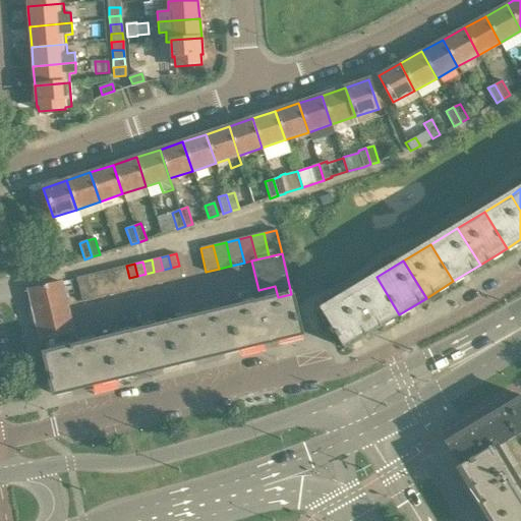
[(129,278),(126,266),(118,268),(121,280),(129,278)]
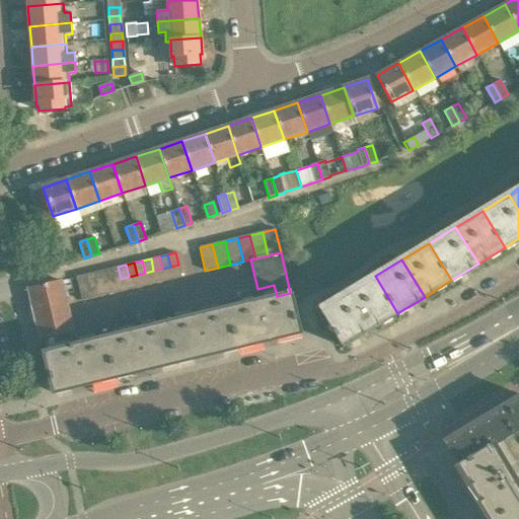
[(178,265),(170,267),(173,279),(181,277),(178,265)]
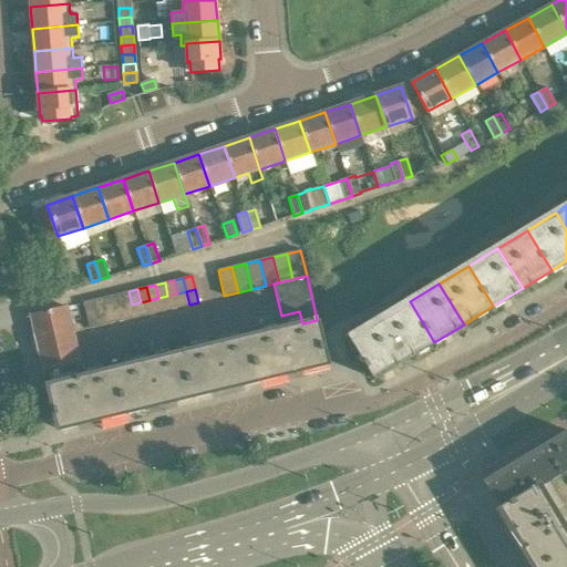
[(132,305),(129,291),(120,294),(122,307),(132,305)]
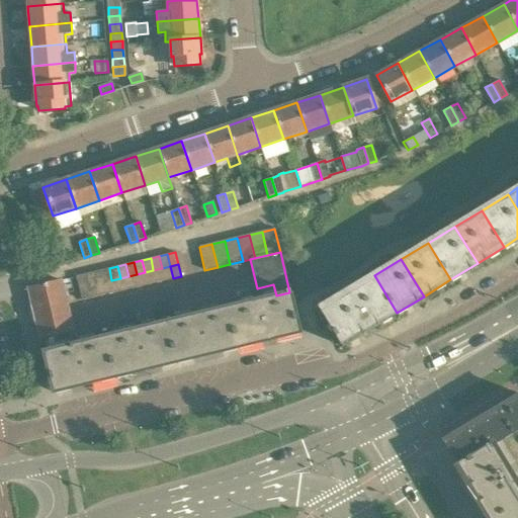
[(165,280),(173,278),(170,266),(162,268),(165,280)]
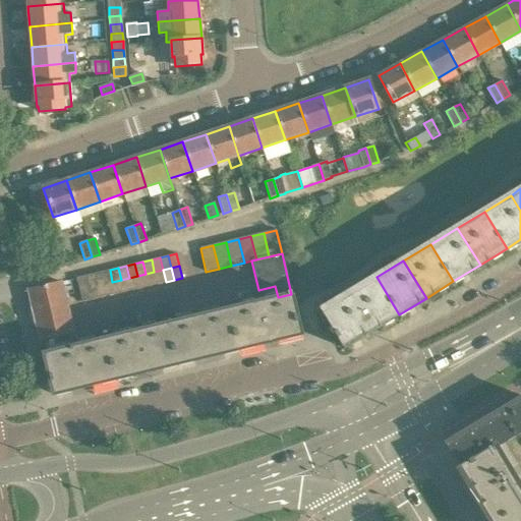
[(104,284),(112,282),(110,270),(101,272),(104,284)]
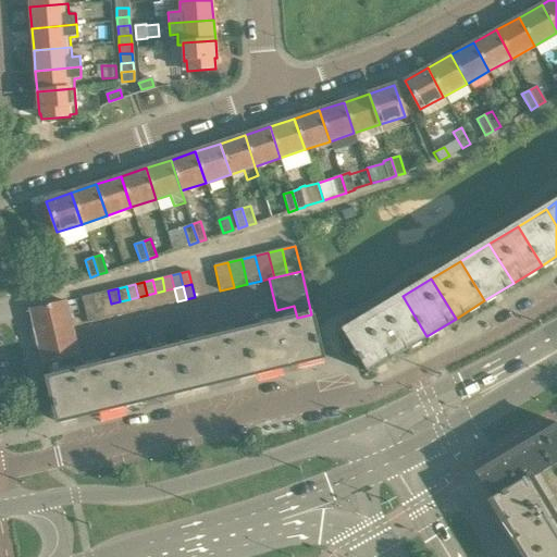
[(164,291),(168,304),(177,301),(174,288),(164,291)]
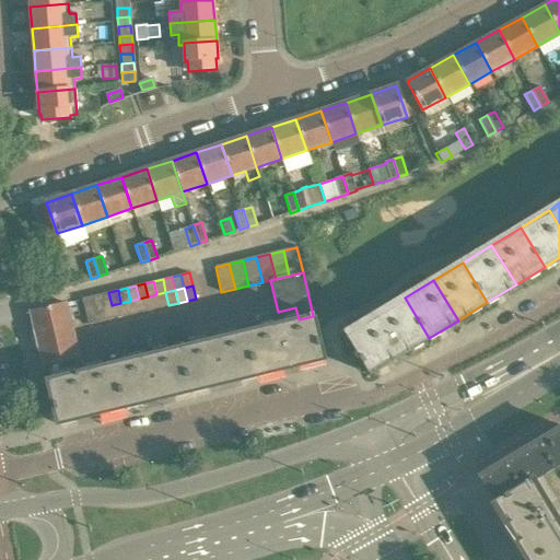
[(103,307),(112,305),(108,292),(100,294),(103,307)]
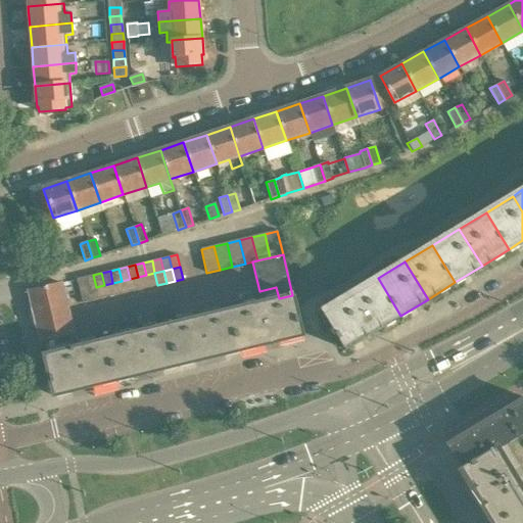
[(149,287),(157,285),(154,273),(146,275),(149,287)]
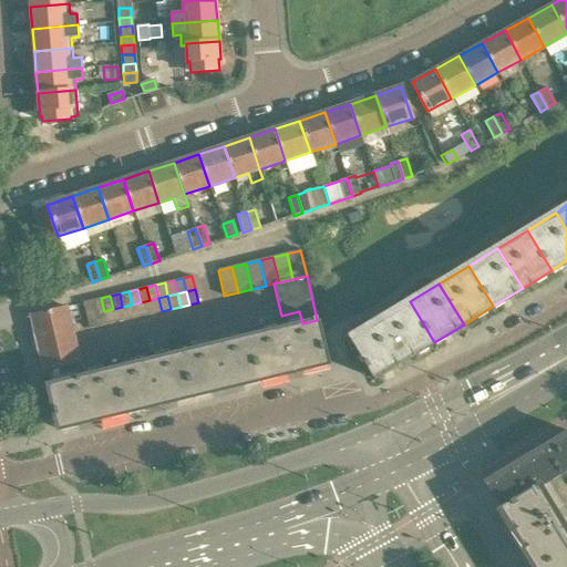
[(104,311),(101,298),(92,300),(95,313),(104,311)]
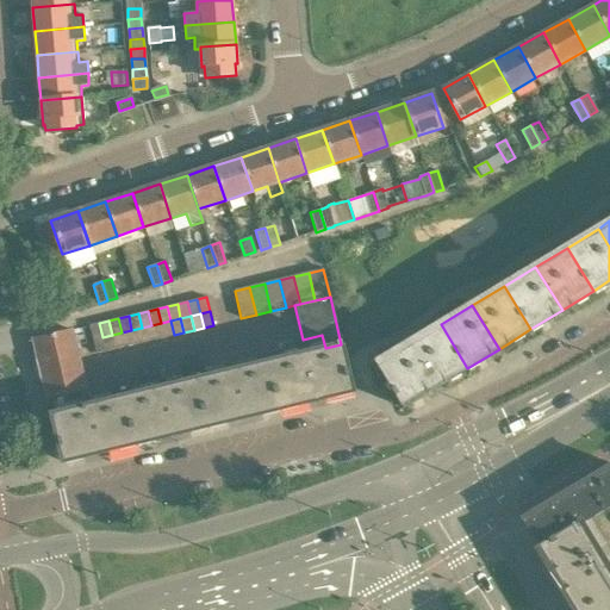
[(174,335),(170,321),(161,323),(165,337),(174,335)]
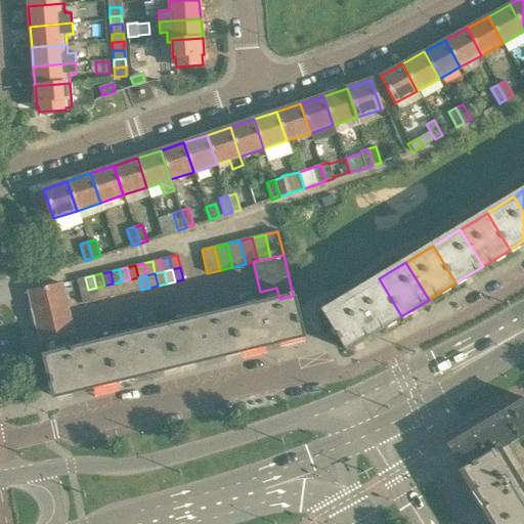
[(85,277),(77,279),(80,292),(88,290),(85,277)]
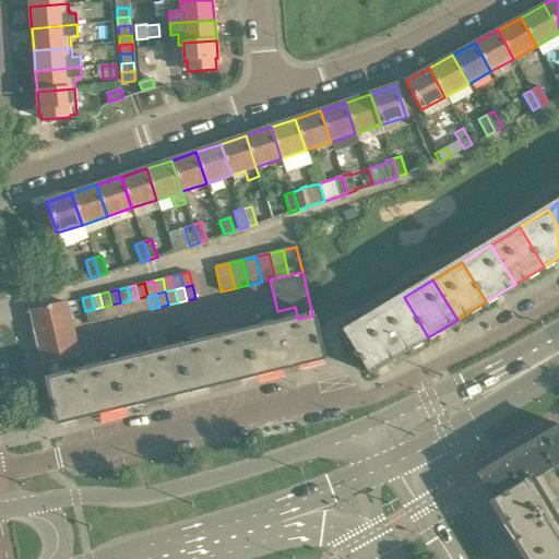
[(147,296),(139,298),(142,311),(151,309),(147,296)]
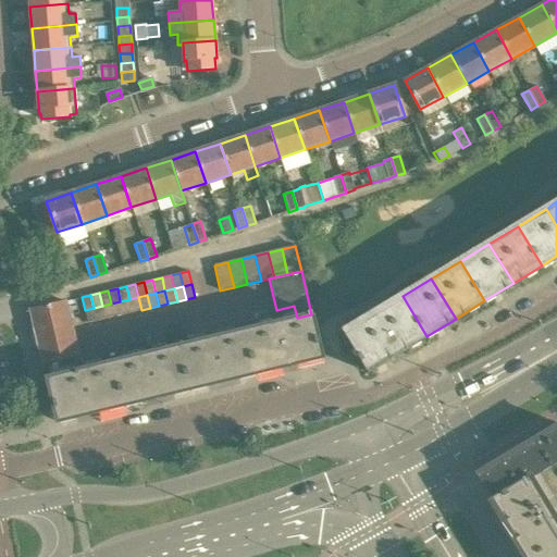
[(373,313),(398,354),(426,336),(403,296),(373,313)]
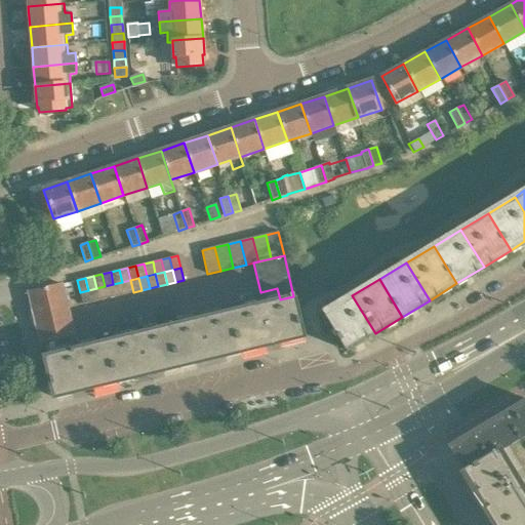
[(124,294),(133,292),(130,280),(122,282),(124,294)]
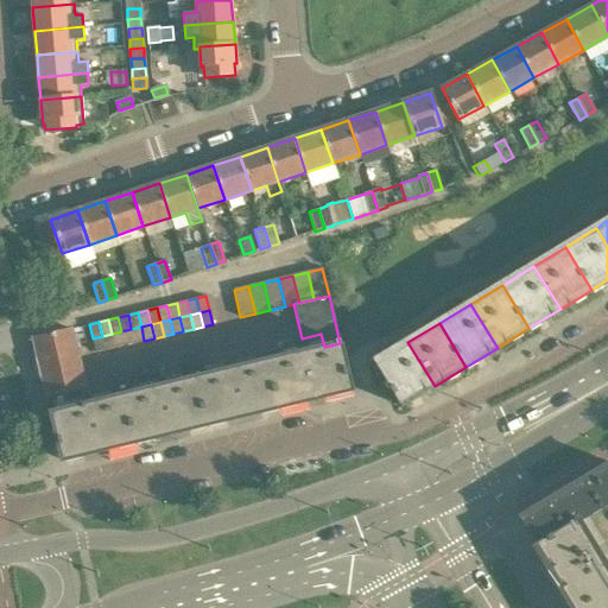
[(144,341),(141,327),(131,329),(134,343),(144,341)]
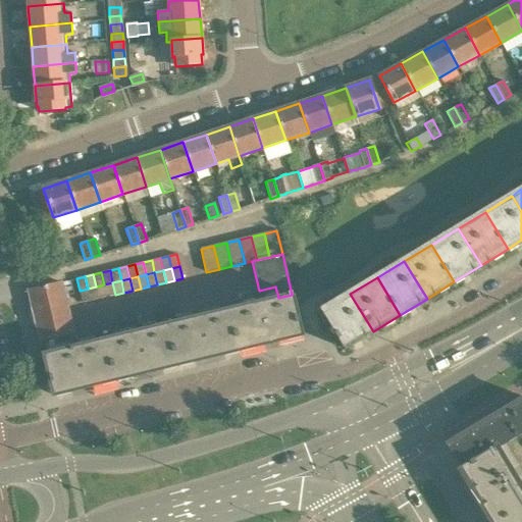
[(42,341),(45,355),(76,347),(60,282),(29,290),(41,342),(42,341)]
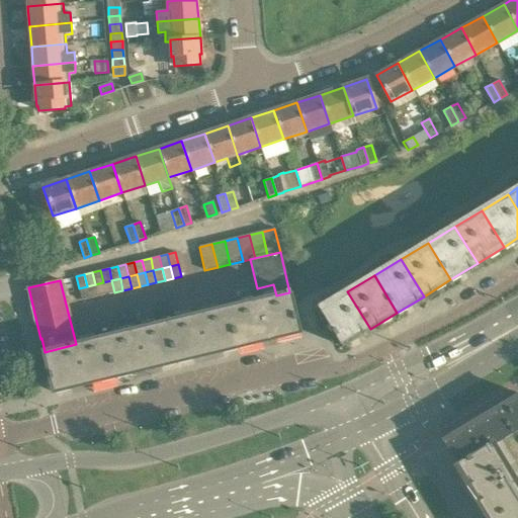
[(103,282),(106,294),(114,292),(111,280),(103,282)]
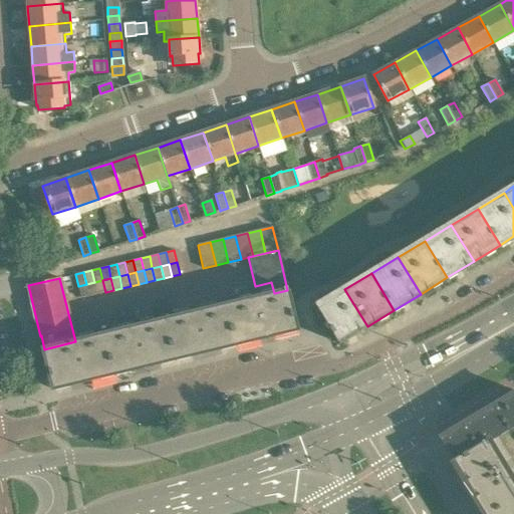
[(97,294),(105,292),(102,280),(94,282),(97,294)]
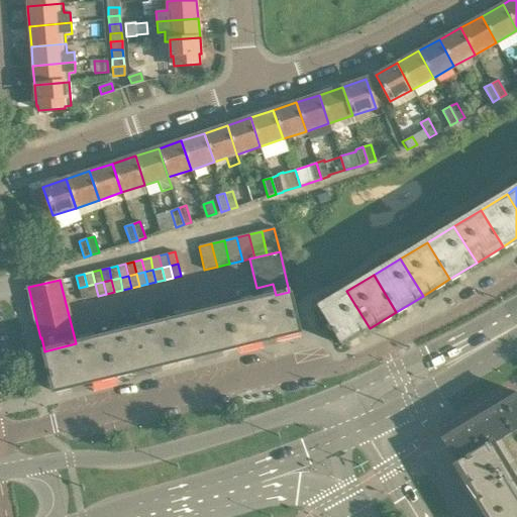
[(95,284),(87,286),(90,298),(98,296),(95,284)]
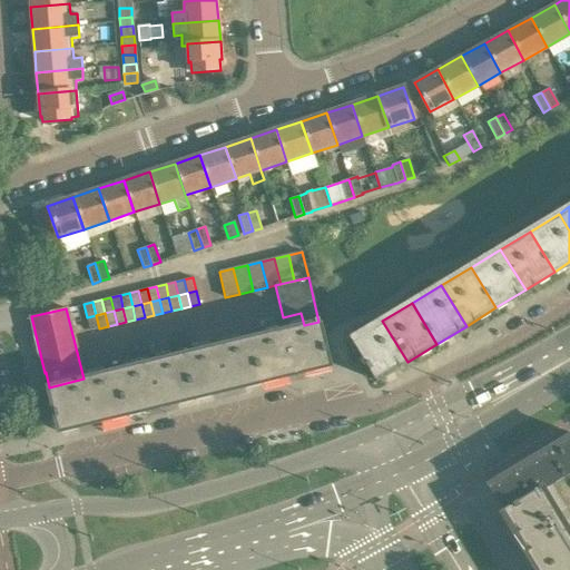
[(96,315),(87,317),(89,331),(99,328),(96,315)]
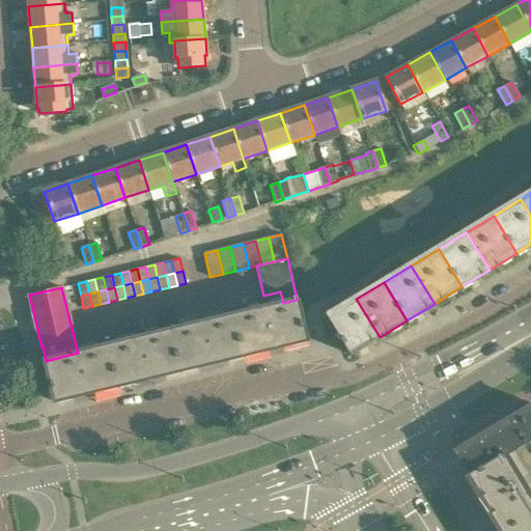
[(380,337),(356,299),(328,316),(342,339),(341,339),(351,355),(380,337)]
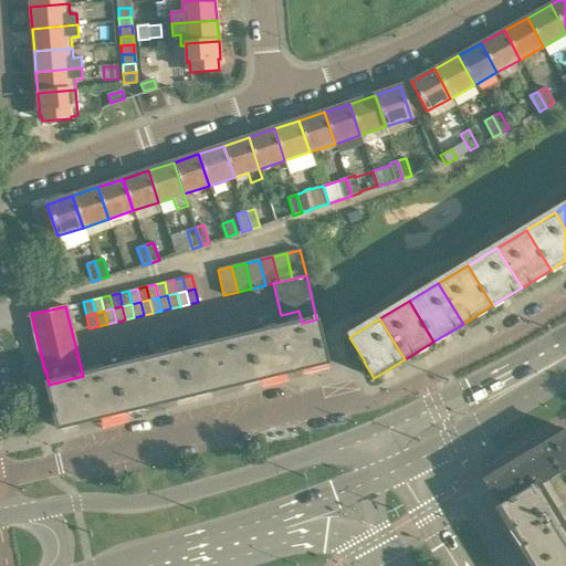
[(302,323),(250,336),(260,380),(327,364),(316,320),(302,323)]
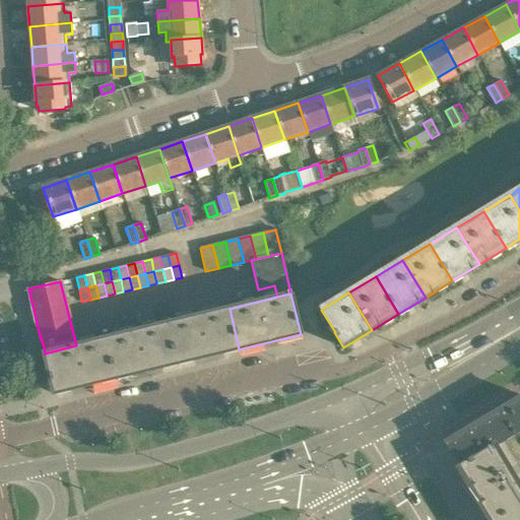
[(177,364),(239,349),(230,309),(168,323),(177,364)]
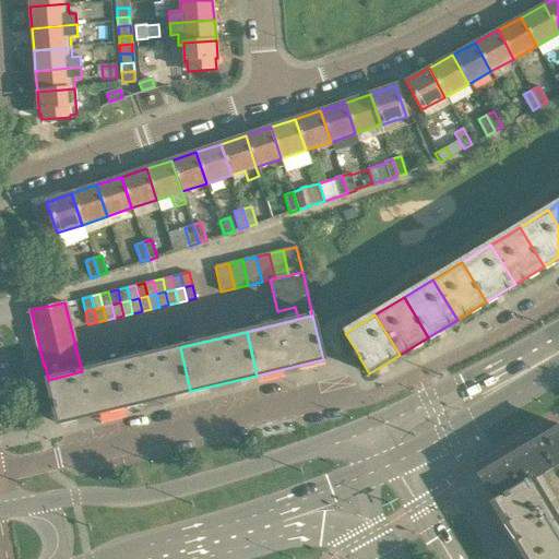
[(180,347),(114,364),(123,407),(190,391),(180,347)]
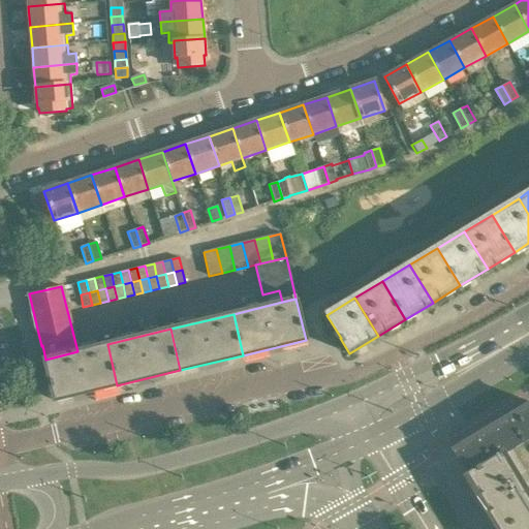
[(107,344),(78,351),(45,360),(44,360),(55,401),(117,385),(107,344)]
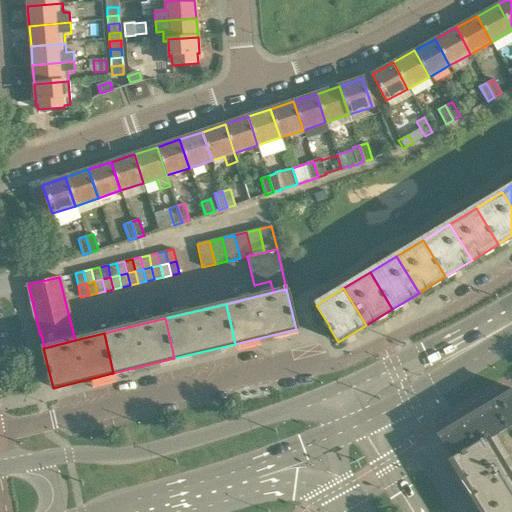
[(511,391),(438,436),(451,458),(449,459),(470,493),(481,511),(485,511),(511,495),(511,480),(506,471),(511,467),(511,458),(496,432),(511,422),(511,391)]
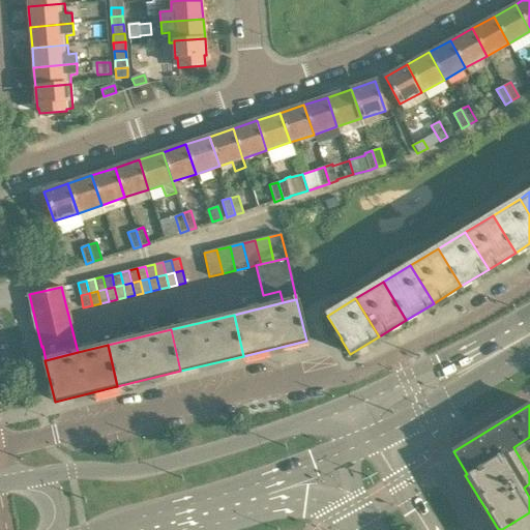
[(529,529),(529,512),(502,529),(529,529)]
